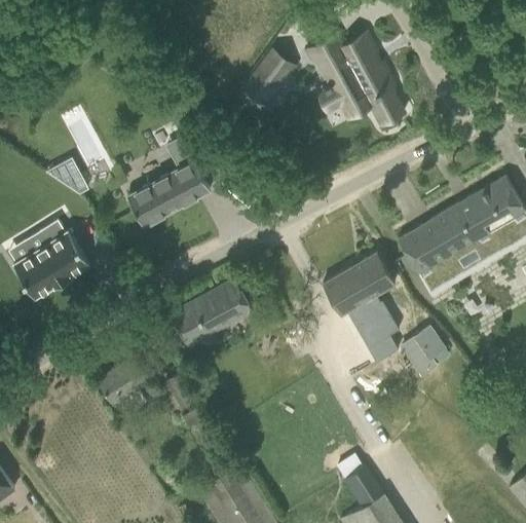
[(335,35),(305,50),(311,61),(315,58),(329,83),(325,86),(327,89),(342,81),(360,113),(371,107),(380,125),(404,113),(389,86),(393,84),(382,63),(378,65),(372,53),(376,51),(365,32),(340,45),(335,35)]
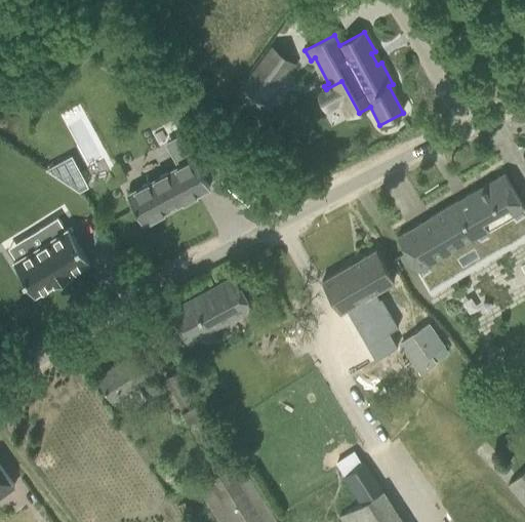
[(272,49),(243,89),(263,104),(278,83),(281,85),(294,67),(272,49)]
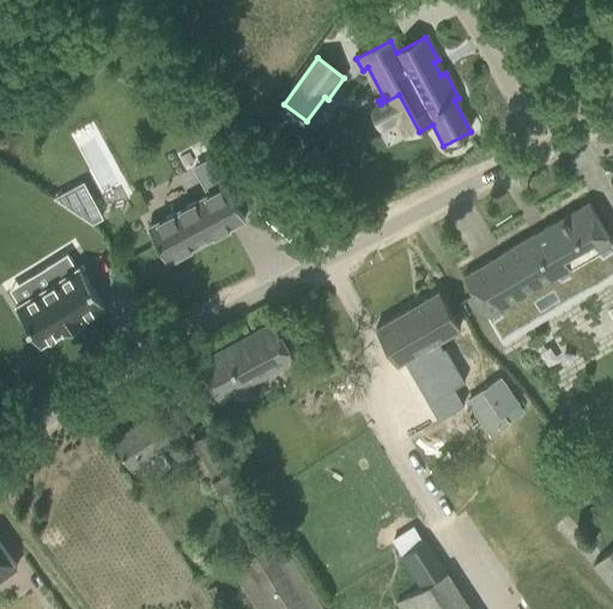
[(263,182),(249,169),(240,180),(254,193),(263,182)]
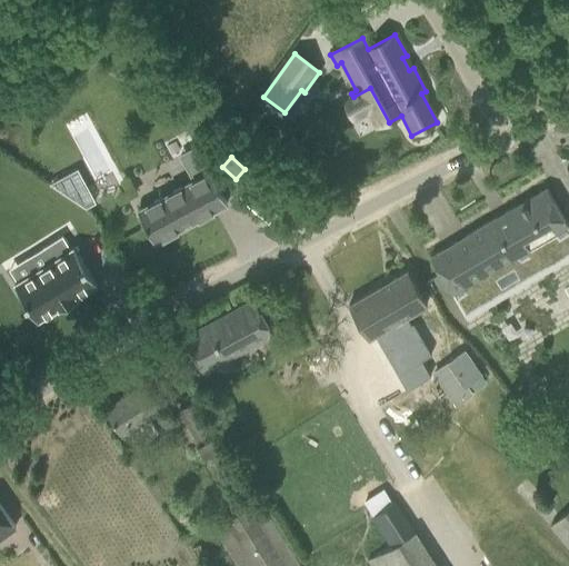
[(209,175),(137,214),(155,246),(227,207),(209,175)]
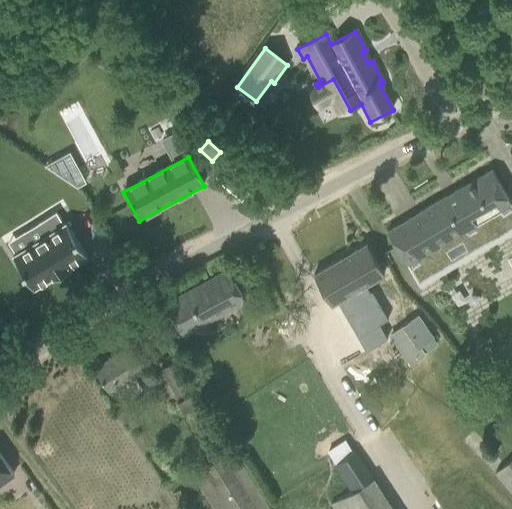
[(446,198),(387,233),(417,284),(451,264),(444,252),(462,241),(469,253),(511,227),(511,206),(491,171),(453,194),(455,197),(448,202),(446,198)]
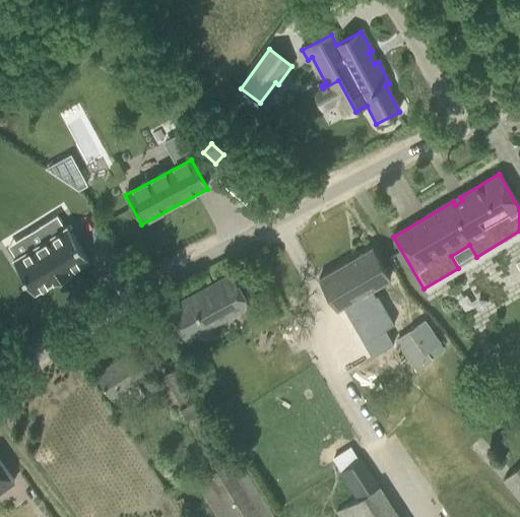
[(48,241),(12,262),(34,296),(53,283),(54,284),(69,275),(68,274),(88,262),(67,229),(63,231),(56,219),(41,229),(48,241)]
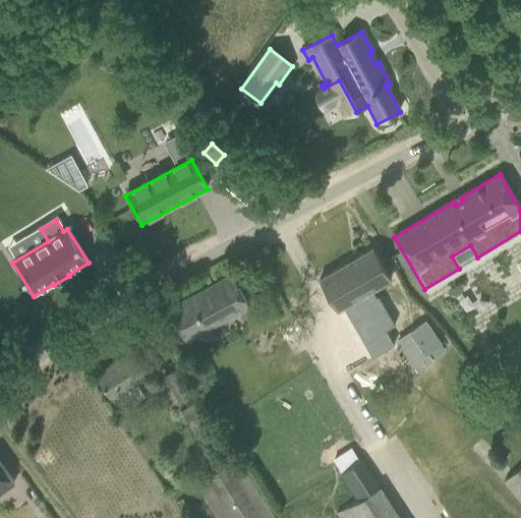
[(372,250),(319,282),(337,312),(342,309),(344,308),(347,313),(365,344),(382,335),(395,327),(378,297),(375,299),(371,292),(391,281),(372,250)]
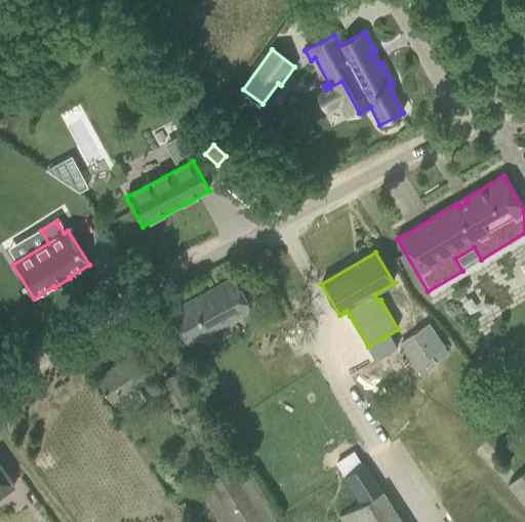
[(187,347),(251,312),(234,279),(169,314),(187,347)]
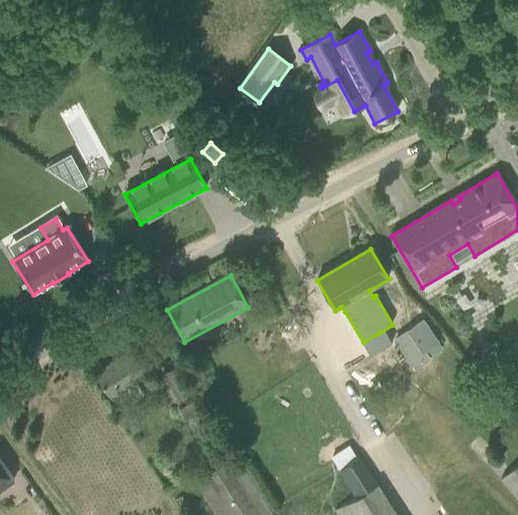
[(423,323),(395,343),(415,371),(429,361),(424,354),(438,345),(423,323)]
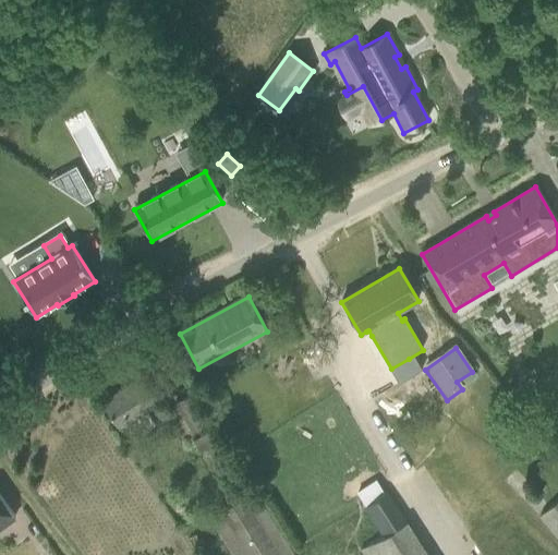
[(134,419),(157,405),(142,381),(104,405),(119,429),(120,427),(130,442),(143,434),(134,419)]
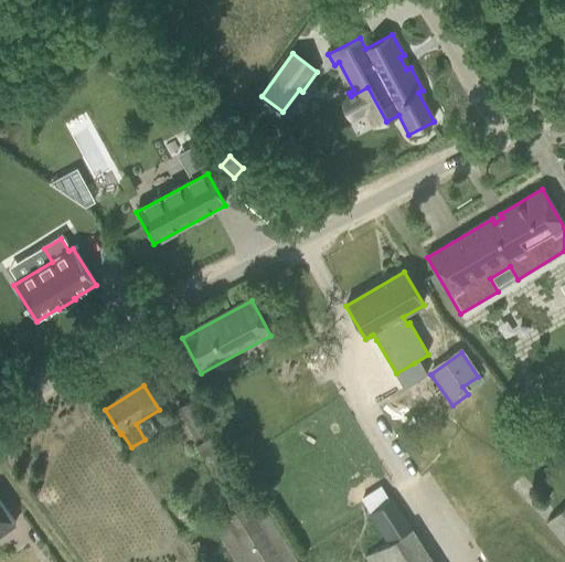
[(217,431),(216,432),(195,399),(177,410),(198,443),(195,445),(203,458),(226,444),(217,431)]
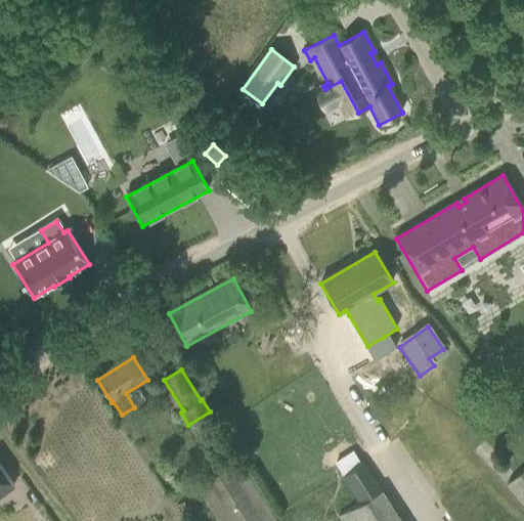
[(275,520),(239,464),(198,491),(216,520),(275,520)]
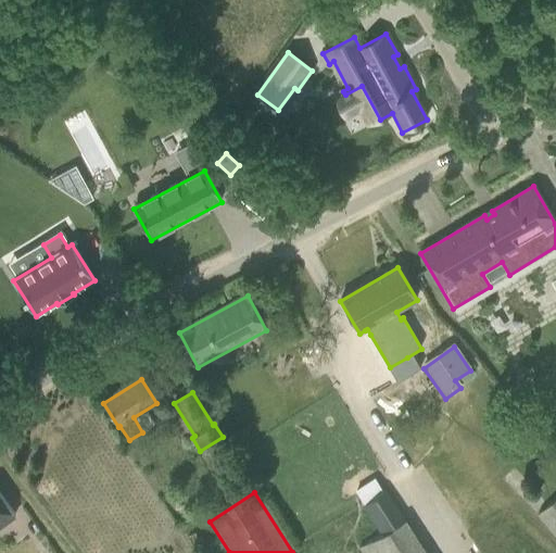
[(364,505),(363,506),(363,507),(381,536),(403,522),(384,492),(383,493),(364,505)]
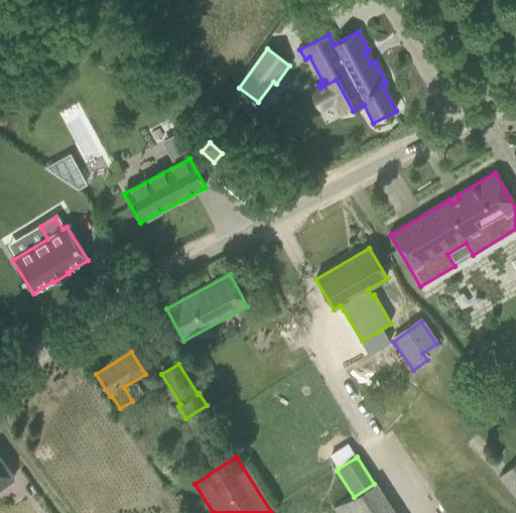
[(0,492),(15,482),(2,464),(0,461),(0,492)]
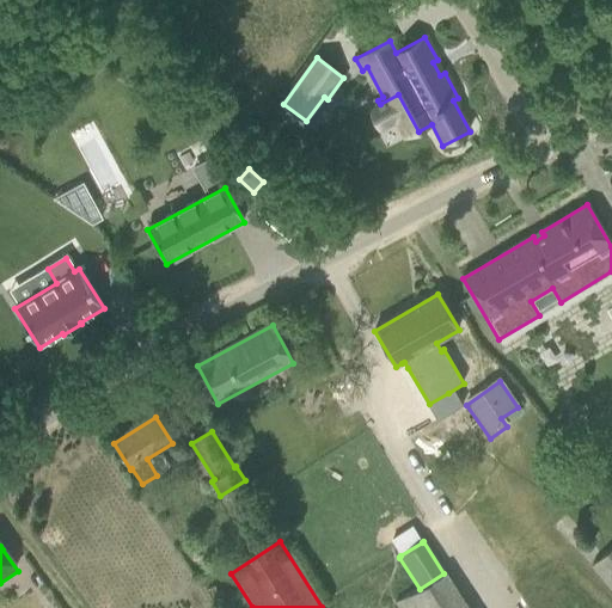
[(611,550),(591,567),(611,593),(611,550)]
